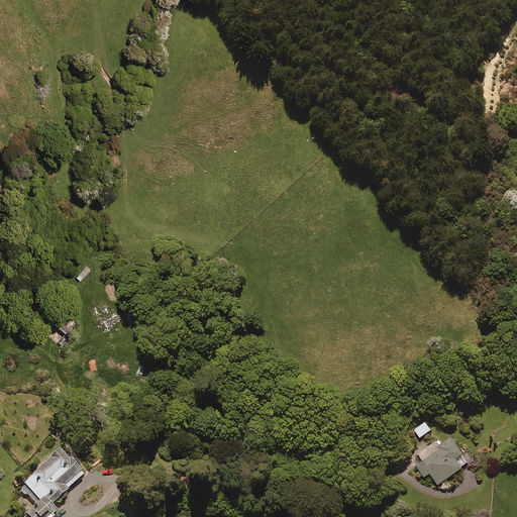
[(89,269),(84,264),(74,275),(79,280),(89,269)]
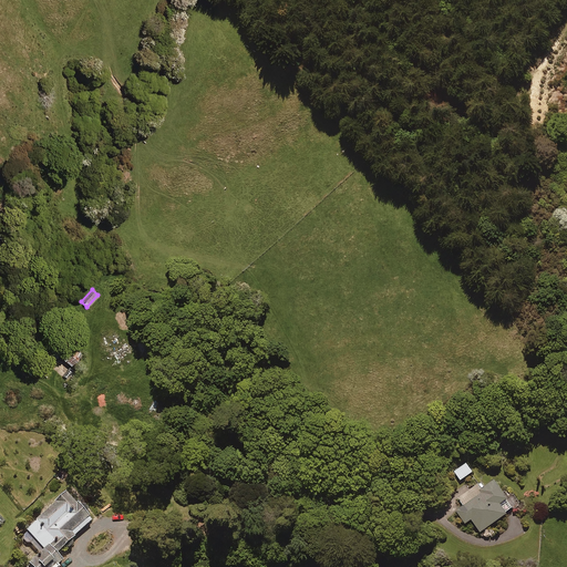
[(71,342),(60,357),(71,366),(82,351),(71,342)]
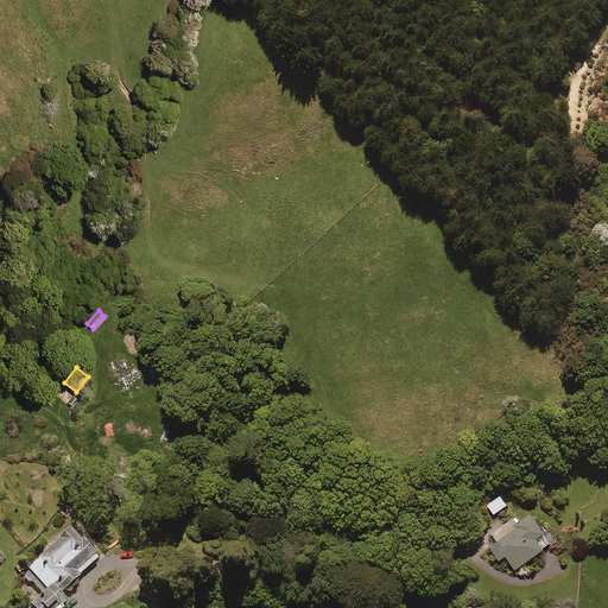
[(507,506),(501,498),(488,506),(494,515),(507,506)]
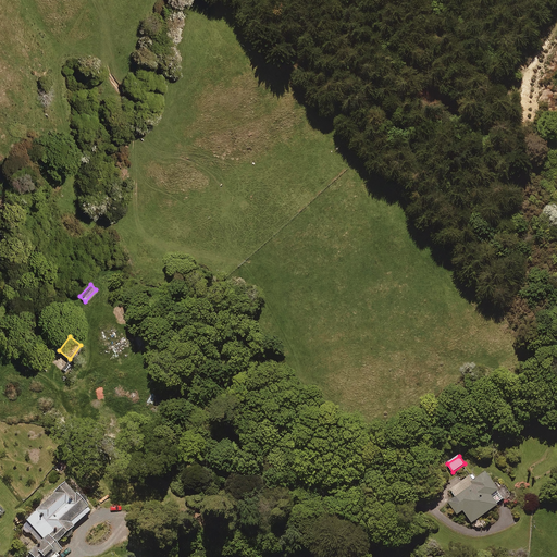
[(506,499),(486,471),(473,481),(475,484),(449,503),(458,515),(463,510),(473,523),(506,499)]
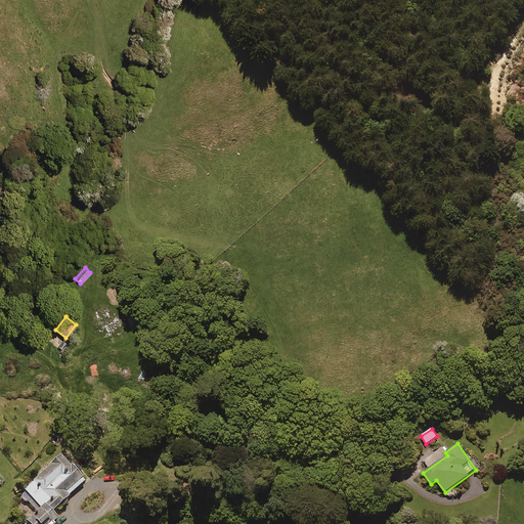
[(85,481),(60,455),(20,494),(37,512),(25,523),(55,523),(59,521),(55,517),(70,503),(67,498),(85,481)]
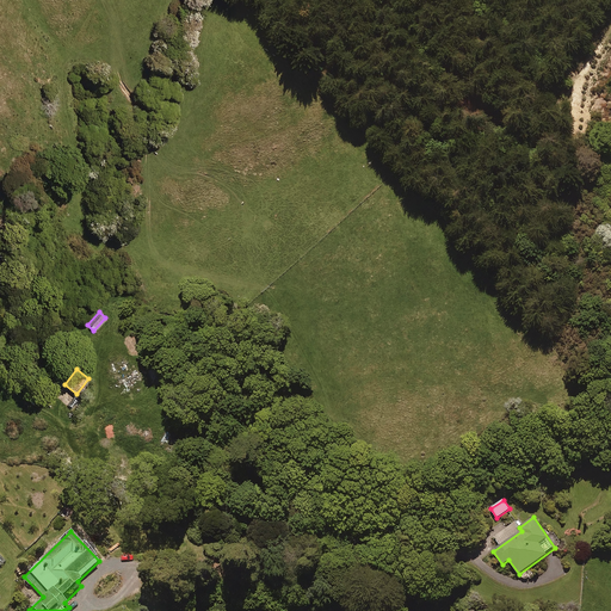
All buildings are outlined.
